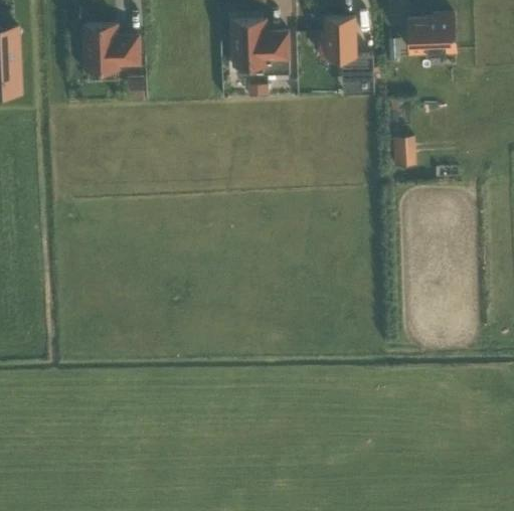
[(436,19),(409,20),(411,54),(457,52),(455,15),(435,16),(436,19)]
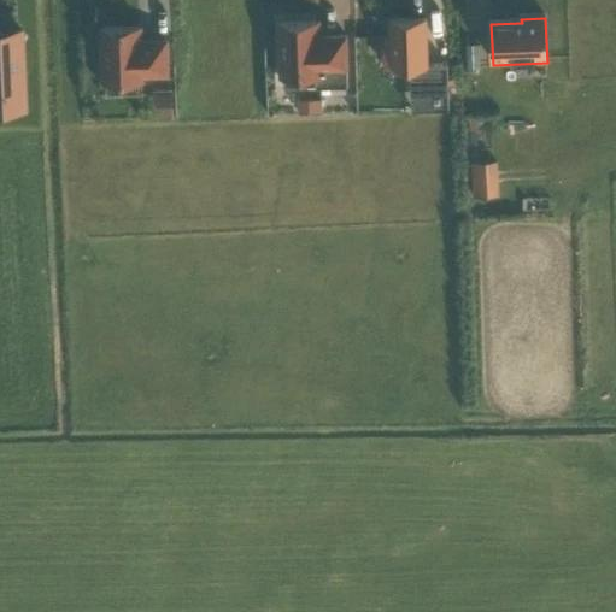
[(426,22),(392,23),(393,70),(411,70),(411,95),(428,95),(428,113),(450,112),(449,68),(427,69),(426,22)]
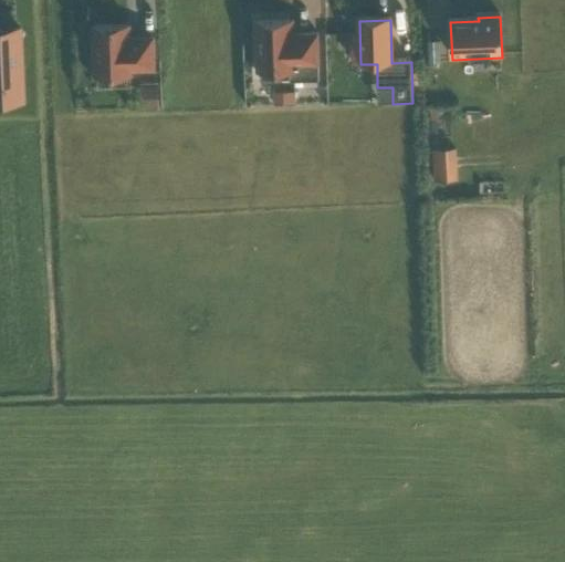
[(291,23),(258,24),(260,73),(262,73),(262,82),(275,82),(275,72),(290,72),(291,83),(320,82),(318,35),(300,37),(300,38),(292,39),(291,23)]
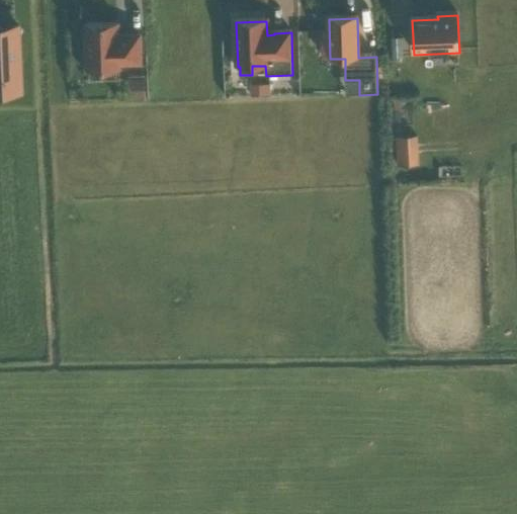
[(117,25),(87,26),(88,71),(118,70),(118,66),(141,65),(140,36),(124,37),(124,39),(117,39),(117,25)]
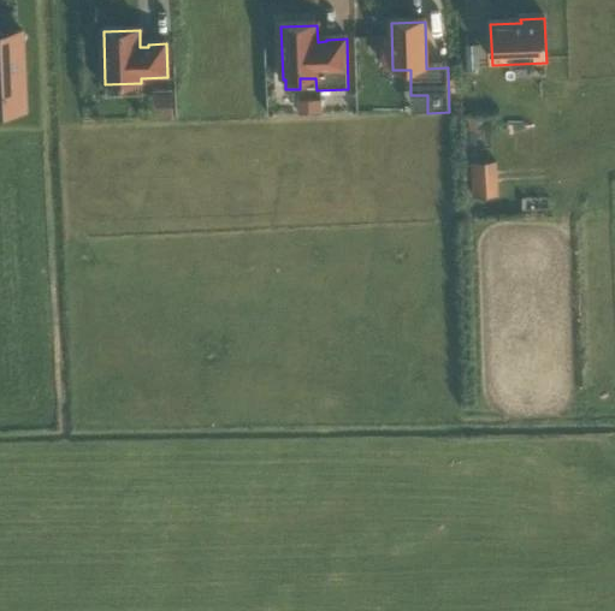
[(23,34),(0,35),(0,112),(27,112),(25,98),(23,34)]
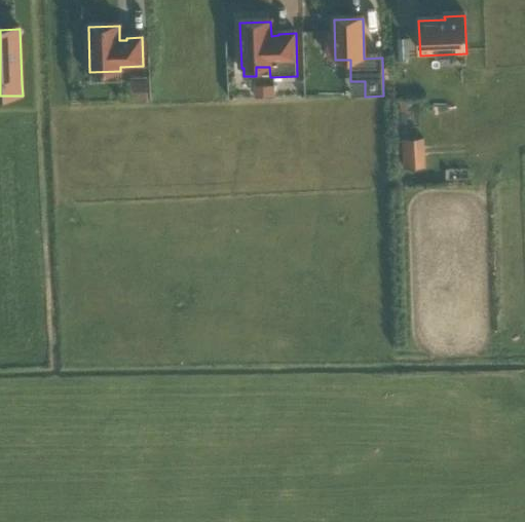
[(399,42),(400,61),(410,61),(409,42),(399,42)]
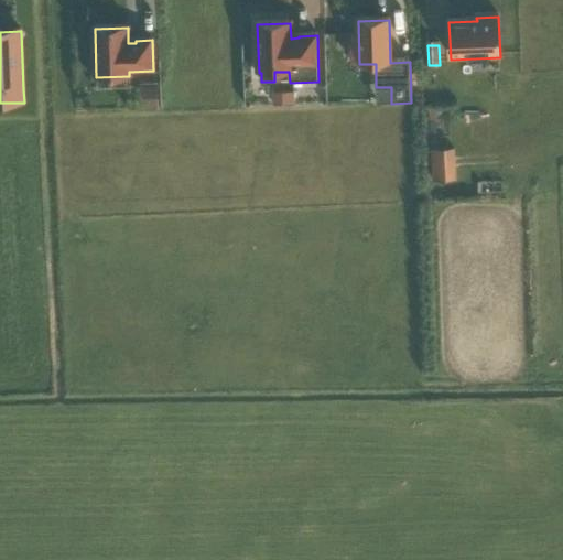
[(159,111),(159,90),(138,90),(138,92),(138,110),(138,111),(159,111)]
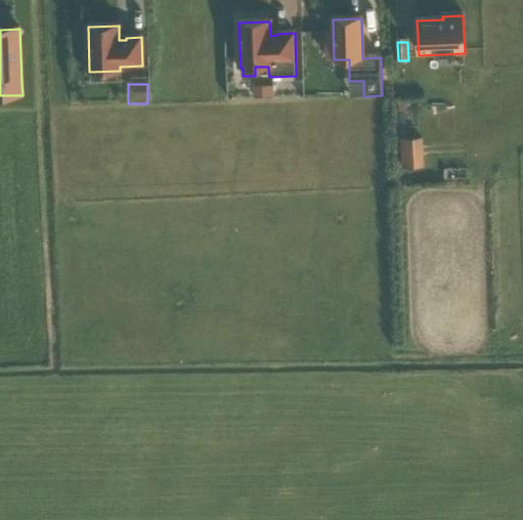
[(272,88),(256,88),(256,99),(272,98),(272,88)]
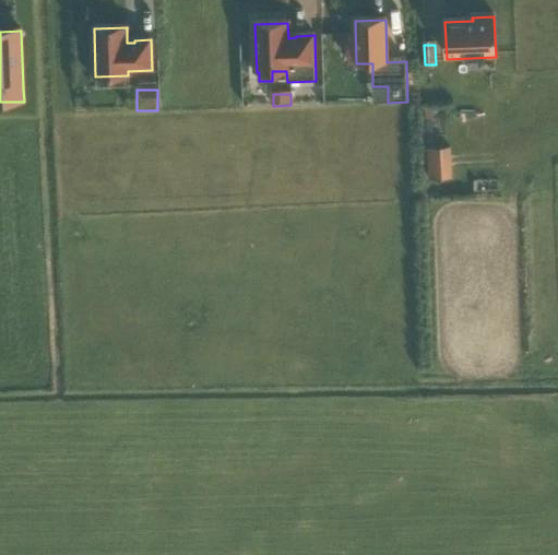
[(436,150),(428,151),(429,181),(453,180),(452,151),(451,149),(436,150)]
